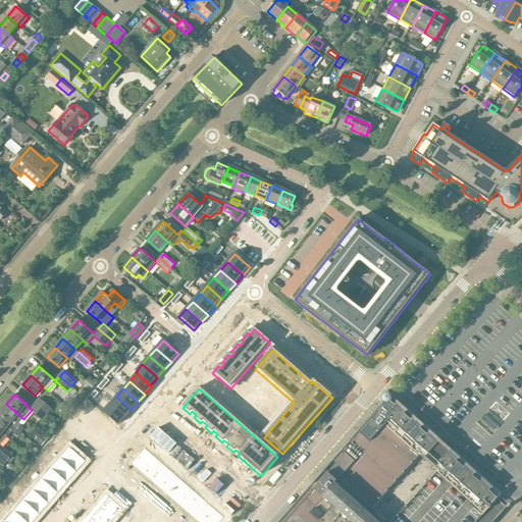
[(493,521),(507,508),(508,509),(511,506),(458,458),(431,433),(389,396),(388,395),(387,395),(386,395),(385,395),(384,395),(383,396),(382,397),(382,398),(382,399),(382,400),(383,401),(383,402),(278,521),(493,521)]
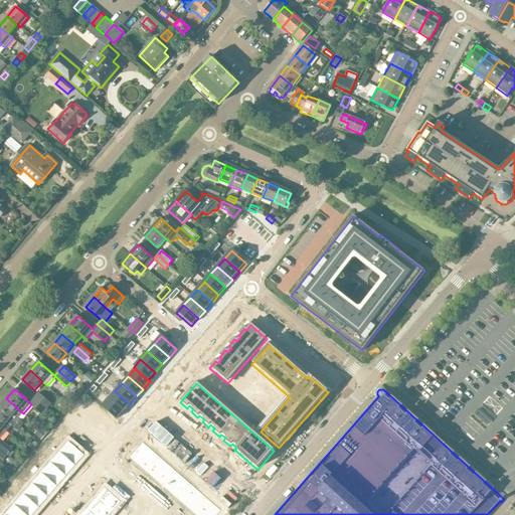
[(115,391),(108,399),(123,412),(130,404),(115,391)]
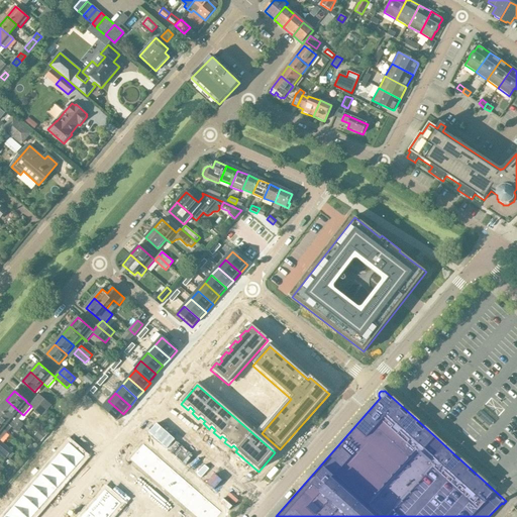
[(34,401),(46,411),(52,405),(39,395),(37,398),(34,401)]
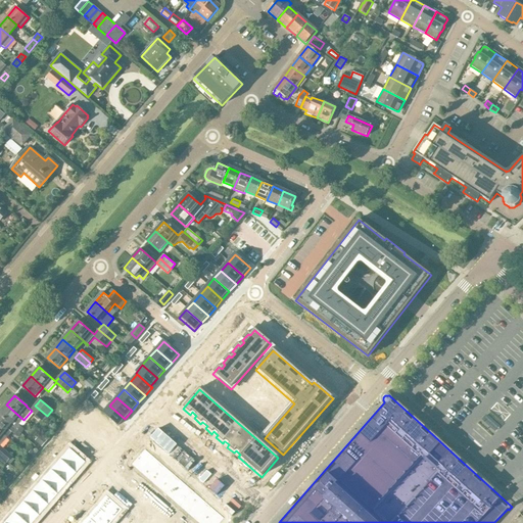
[(6,405),(0,411),(0,415),(20,433),(24,430),(18,426),(24,420),(6,405)]
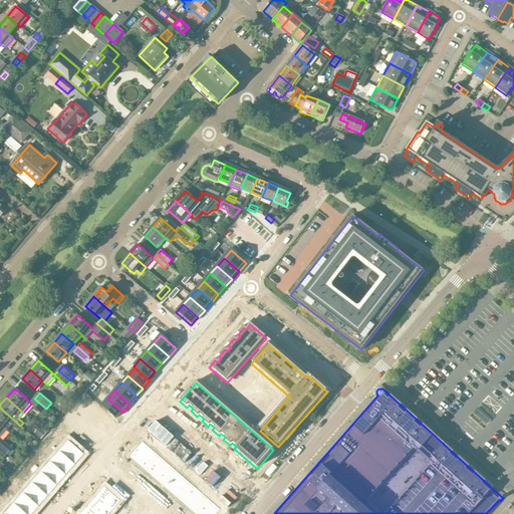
[(46,409),(34,399),(33,401),(31,403),(42,413),(46,409)]
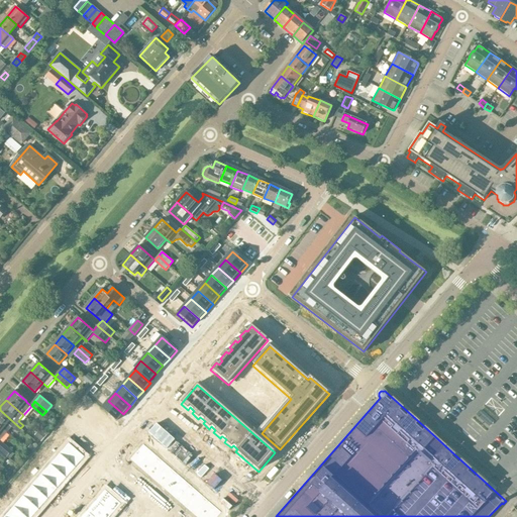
[(108,401),(101,409),(116,422),(123,414),(108,401)]
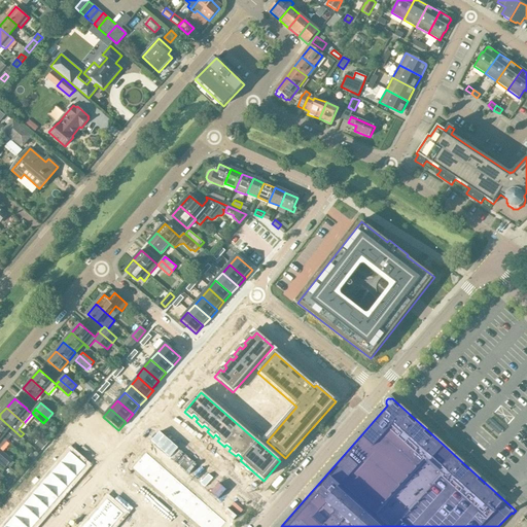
[(21,436),(0,418),(0,434),(7,441),(8,441),(12,435),(18,440),(21,436)]
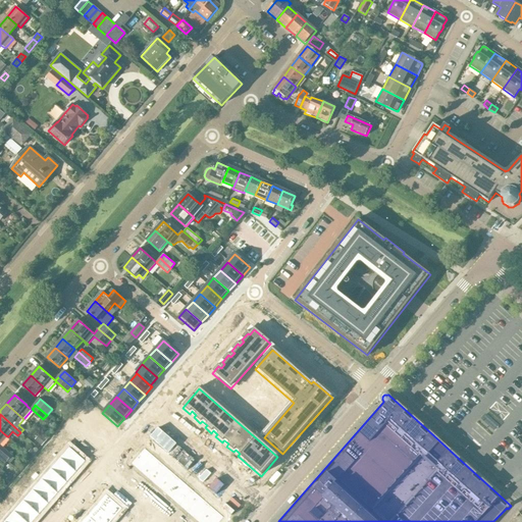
[(0,445),(7,436),(0,430),(0,455),(7,461),(11,456),(0,445)]
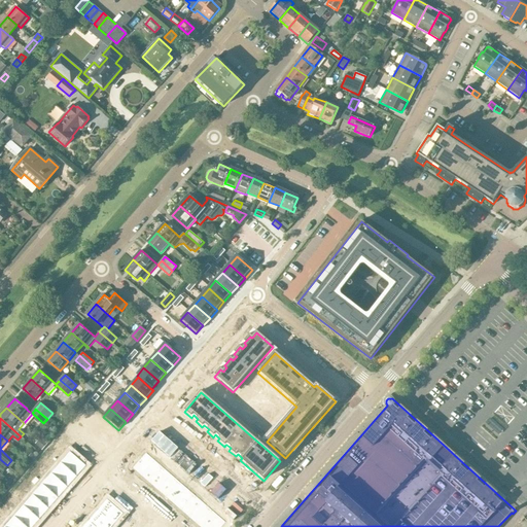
[(42,450),(47,444),(41,437),(35,444),(42,450)]
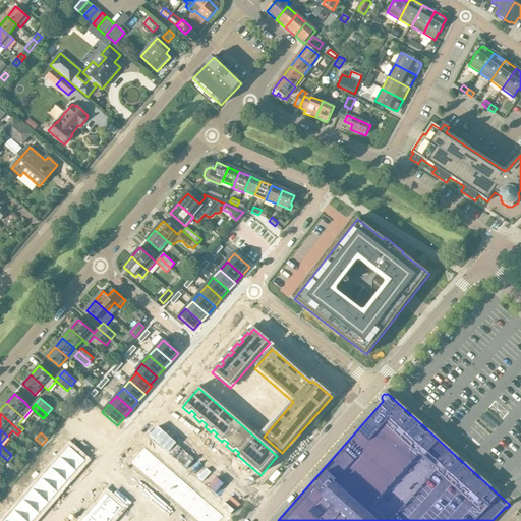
[(69,447),(59,458),(76,472),(85,461),(69,447)]
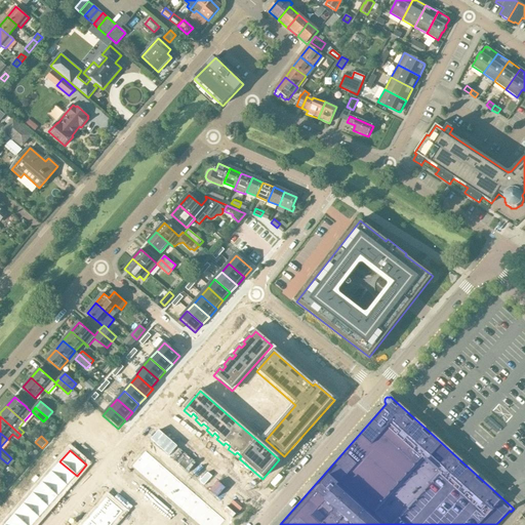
[(32,451),(28,456),(32,460),(37,455),(32,451)]
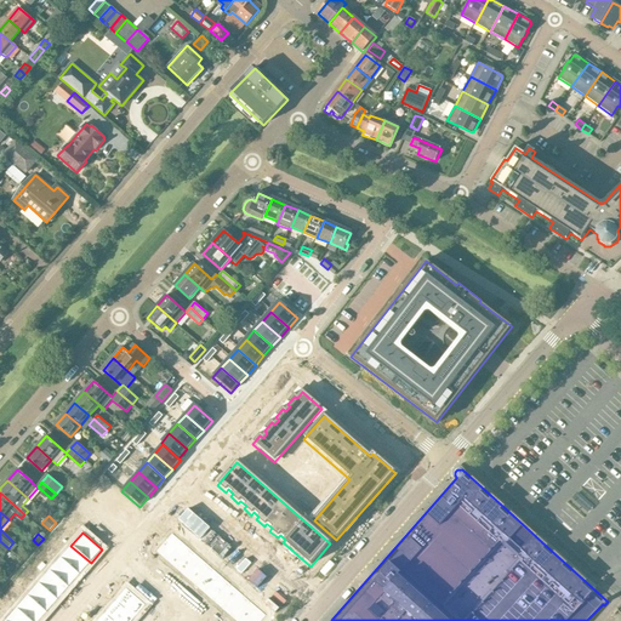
[(171,535),(155,553),(165,560),(181,543),(171,535)]
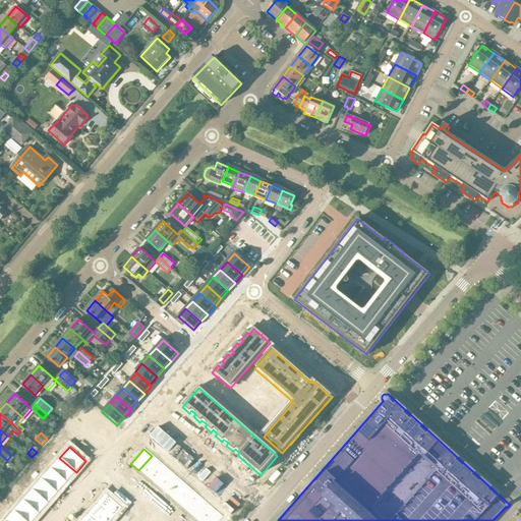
[(152,456),(138,470),(147,477),(160,462),(152,456)]
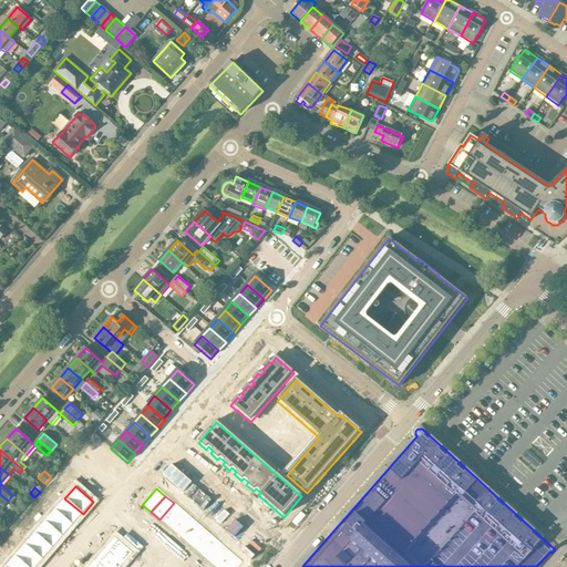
[(64,498),(54,509),(72,525),(83,514),(64,498)]
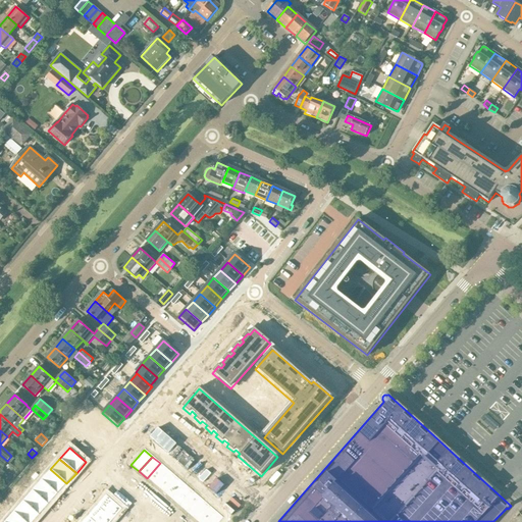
[(160,463),(147,478),(155,485),(168,470),(160,463)]
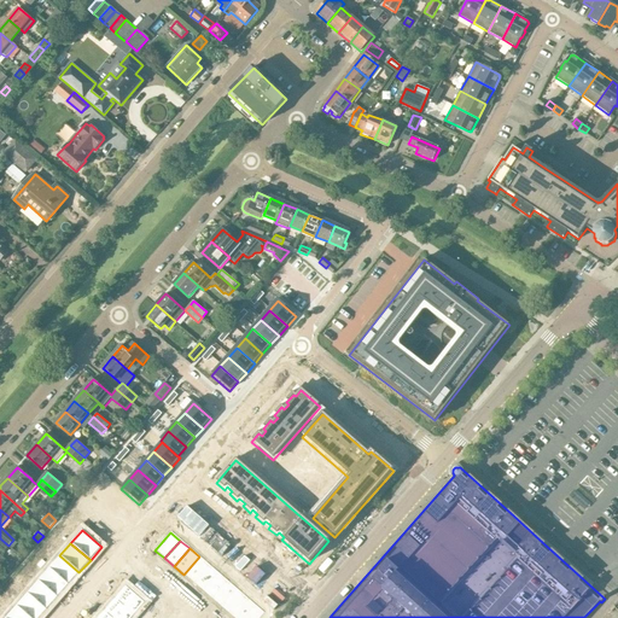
[(59,555),(48,567),(68,586),(79,572),(59,555)]
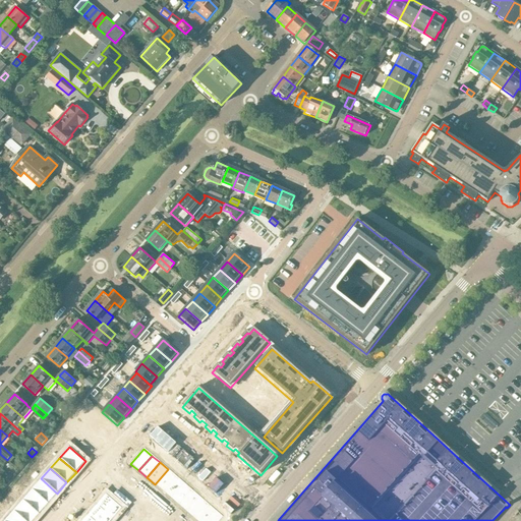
[(168,469),(155,484),(162,491),(175,476),(168,469)]
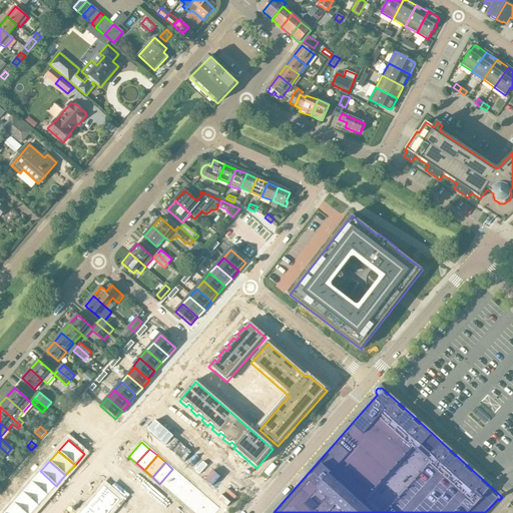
[(5,465),(1,470),(8,476),(12,470),(5,465)]
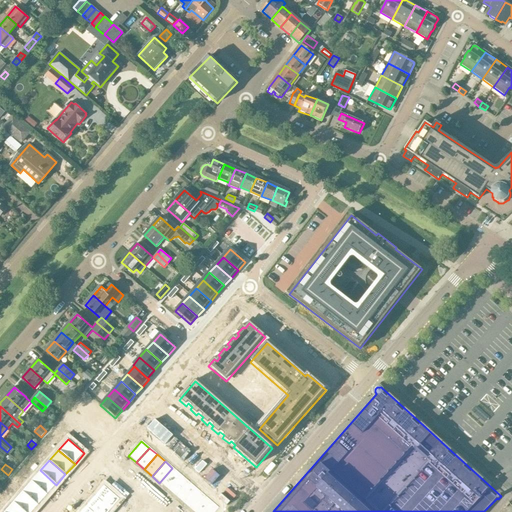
[(172,468),(159,483),(167,490),(180,475),(172,468)]
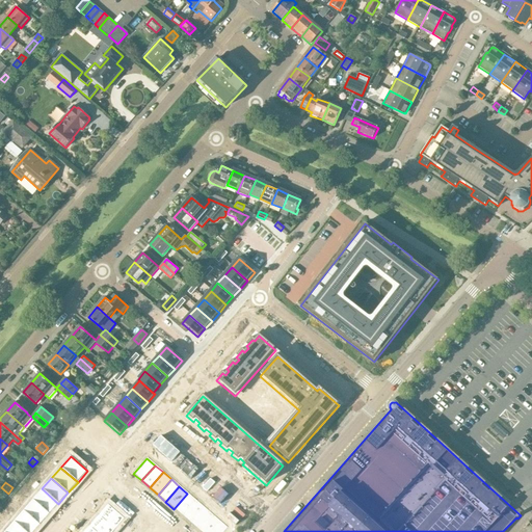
[(42,488),(32,500),(49,514),(58,504),(42,488)]
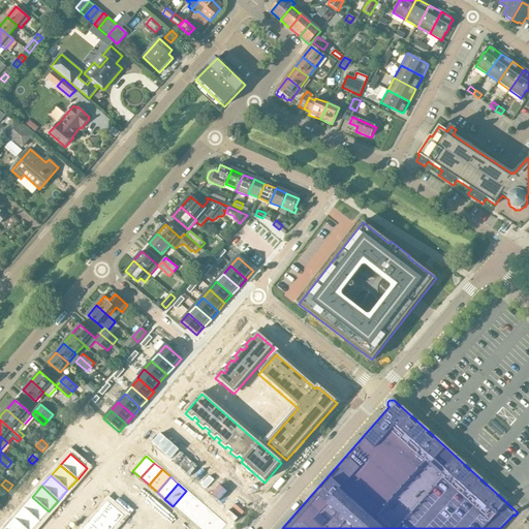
[(186,491),(173,506),(181,512),(194,498),(186,491)]
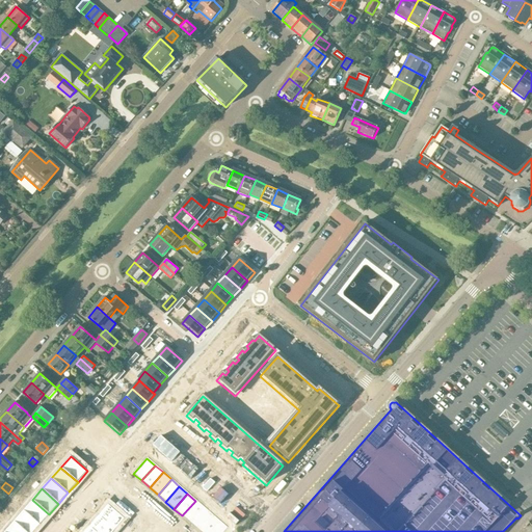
[(32,500),(23,510),(40,525),(49,514),(32,500)]
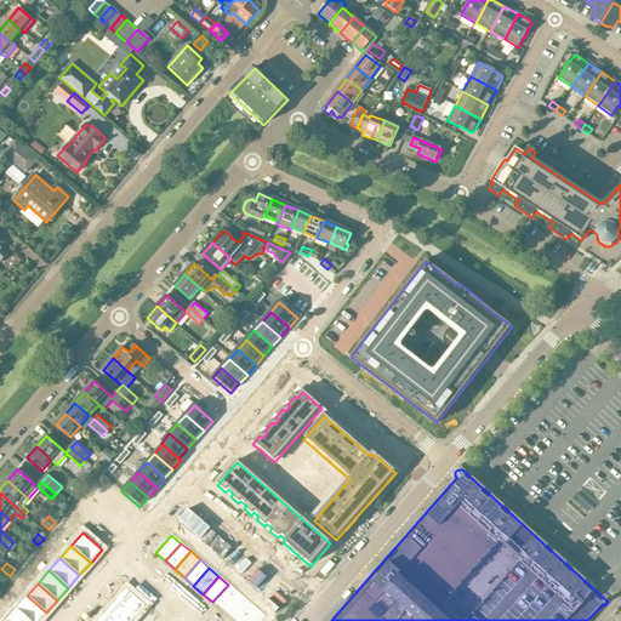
[(228,585),(212,602),(222,610),(238,592),(228,585)]
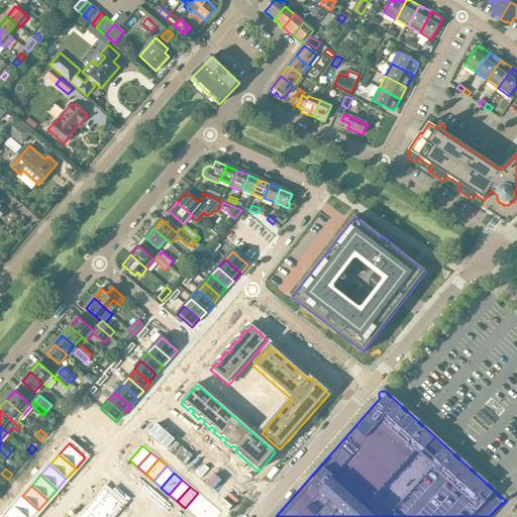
[(105,491),(96,501),(112,516),(121,505),(105,491)]
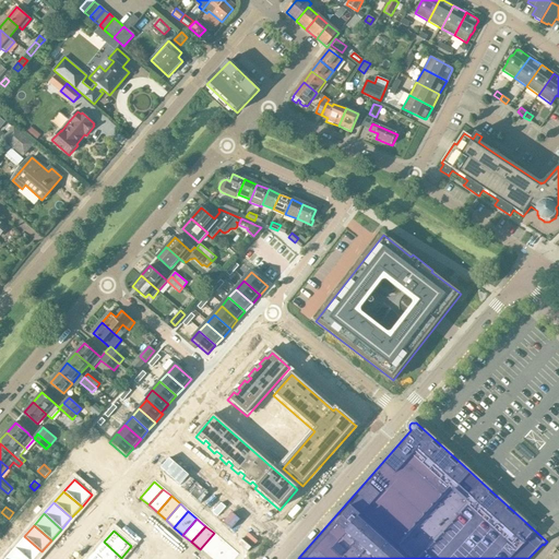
[(214,533),(200,549),(207,557),(222,540),(214,533)]
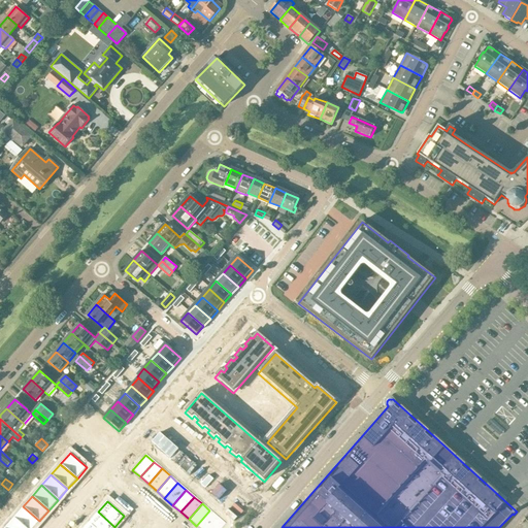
[(23,506),(13,518),(25,527),(33,527),(39,521),(23,506)]
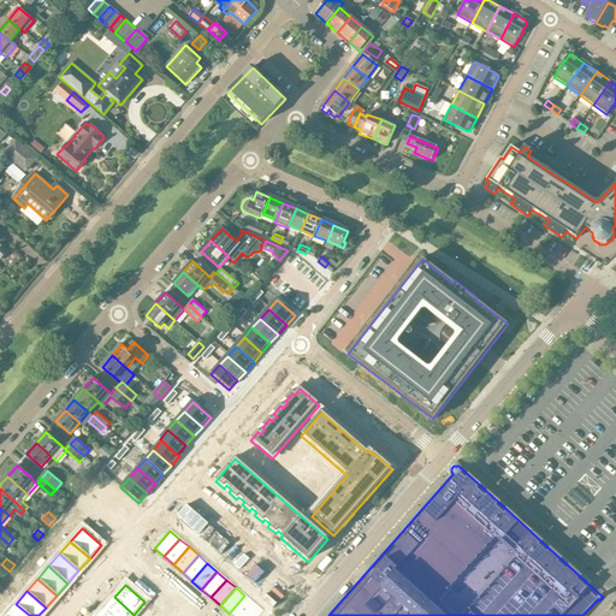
[(244,596),(229,614),(231,615),(243,615),(254,604),(244,596)]
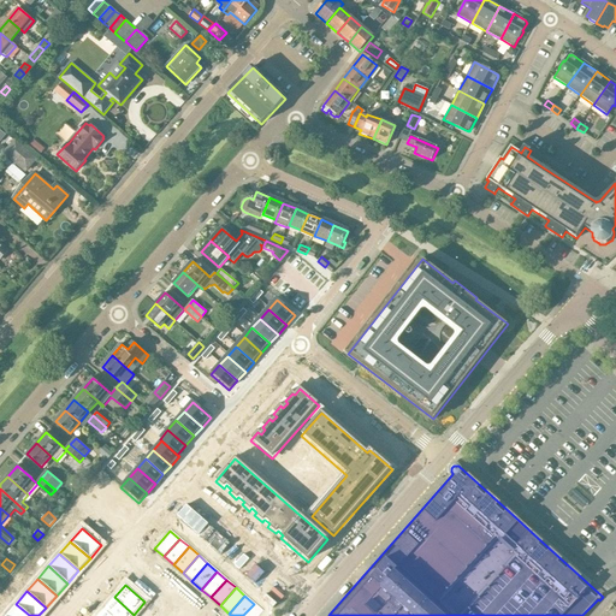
[(114,597),(102,610),(110,615),(131,615),(134,615),(114,597)]
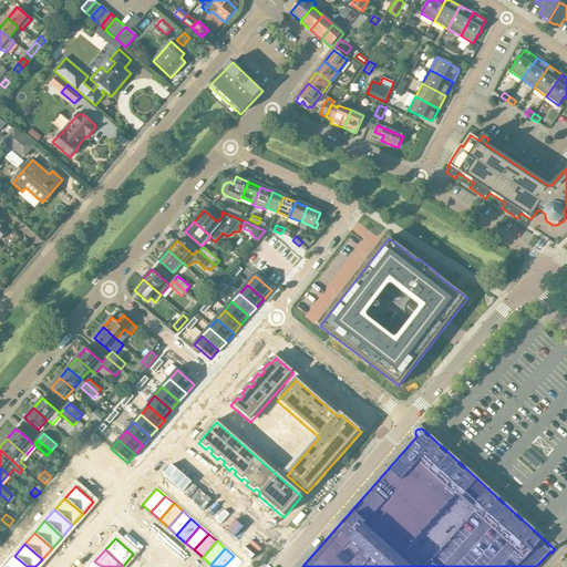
[(27,566),(14,556),(3,566),(27,566)]
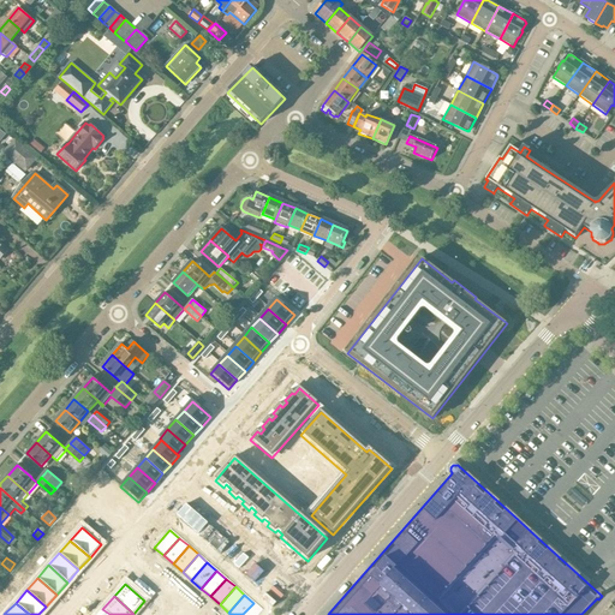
[(254,603),(243,614),(258,614),(263,611),(254,603)]
